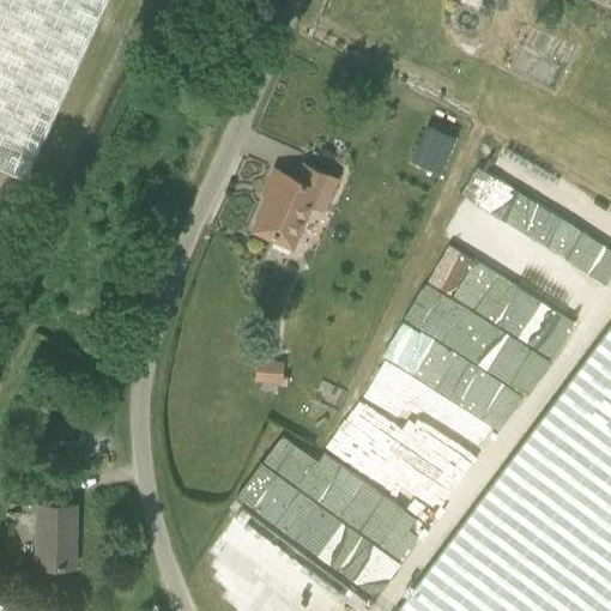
[(0,0),(0,171),(20,181),(102,0),(0,0)]
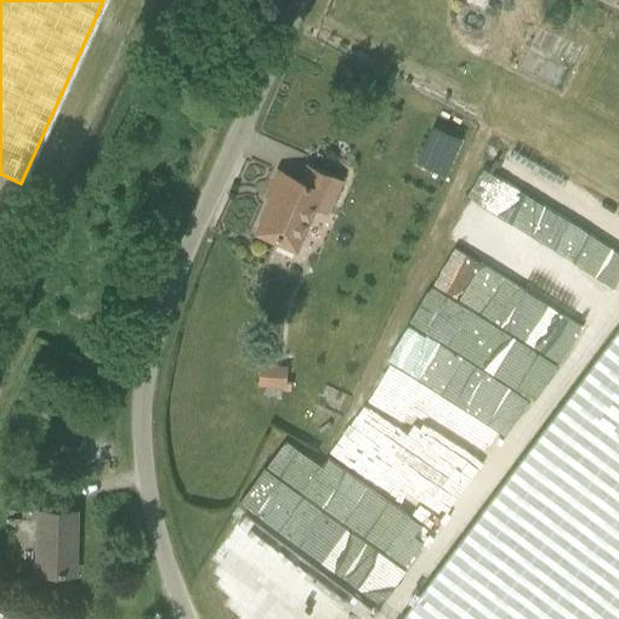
[(447,180),(464,141),(435,129),(418,168),(447,180)]
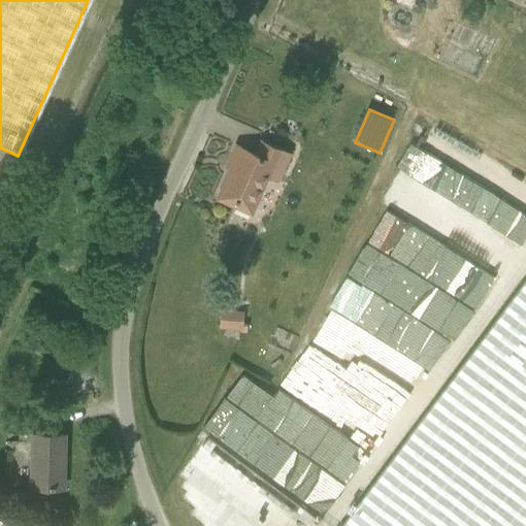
[(397,174),(503,230),(514,210),(505,206),(515,190),(525,195),(525,174),(431,125),(420,148),(413,143),(397,174)]
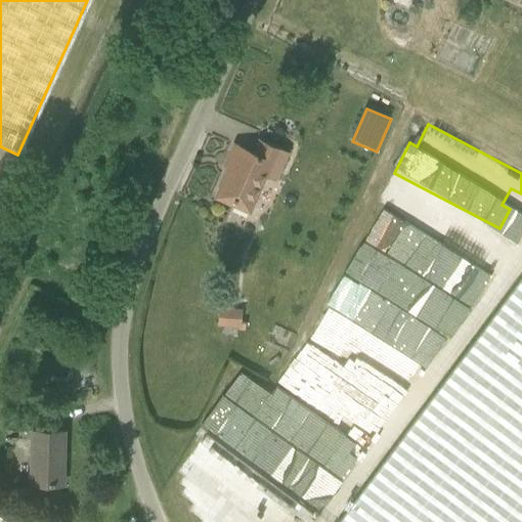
[(236,158),(218,198),(252,212),(267,176),(277,180),(289,155),(262,142),(257,155),(237,146),(232,157),(236,158)]
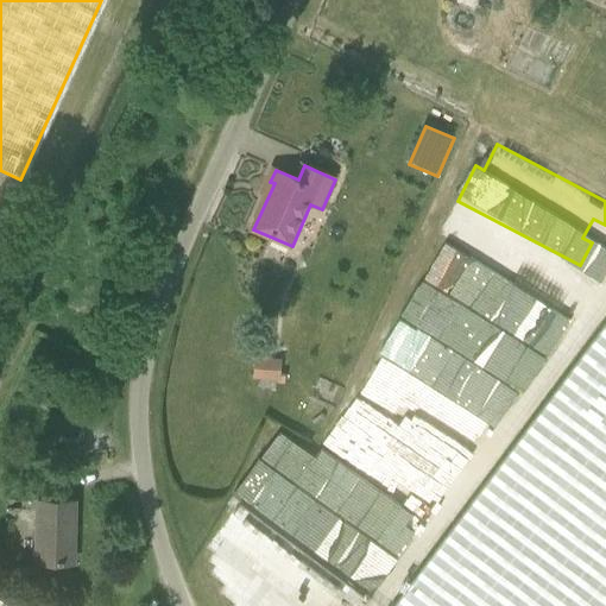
[(384,364),(503,421),(555,311),(584,324),(605,279),(455,207),(440,238),(444,240),(384,364)]
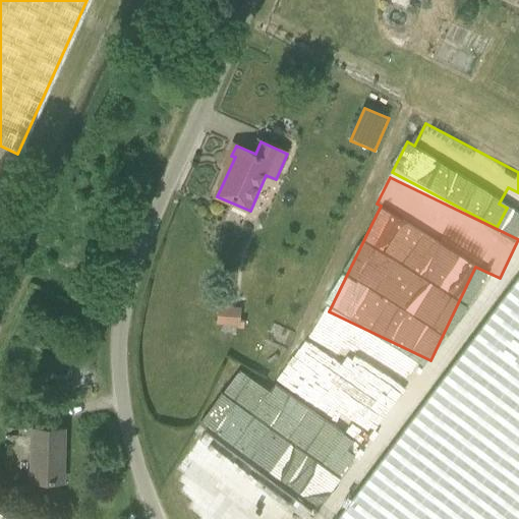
[(518,280),(340,518),(518,518),(518,280)]
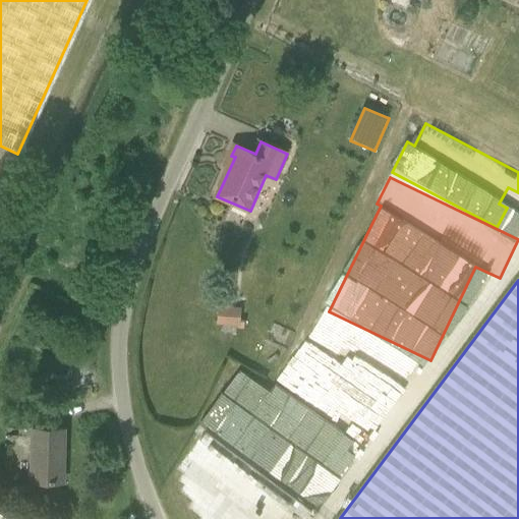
[(246,321),(241,320),(242,308),(220,306),(218,325),(240,326),(240,329),(245,330),(246,321)]
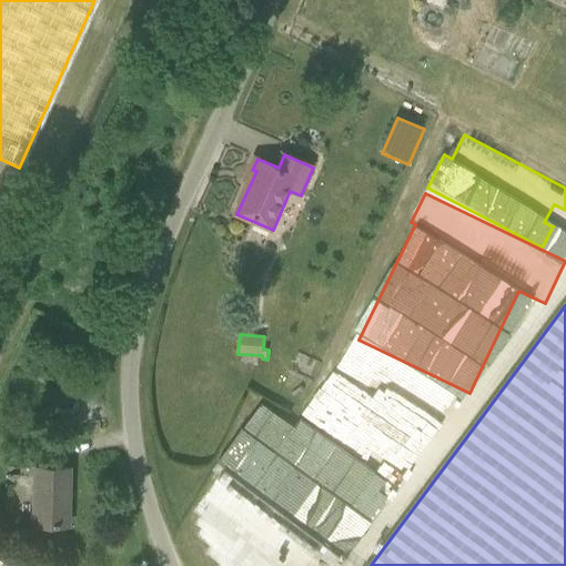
[(255,398),(215,468),(357,548),(425,428),(406,418),(418,398),(345,357),(306,426),(255,398)]
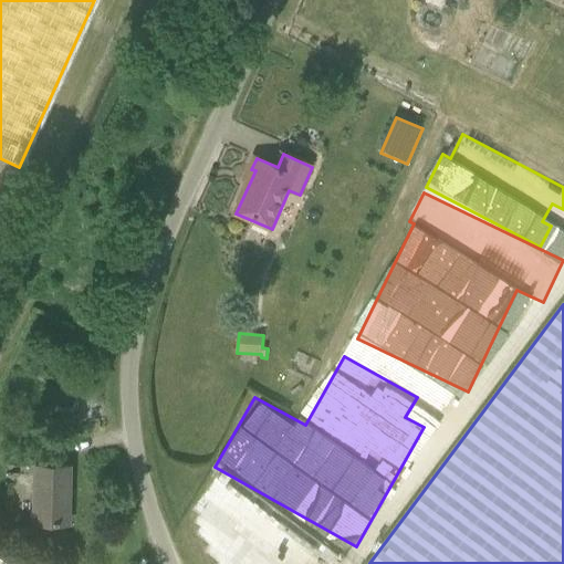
[(71,524),(72,468),(37,467),(35,524),(71,524)]
